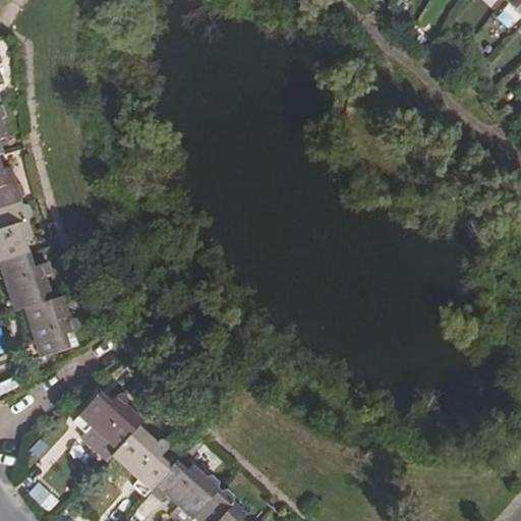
[(520,0),(503,0),(502,1),(520,18),(520,0)]
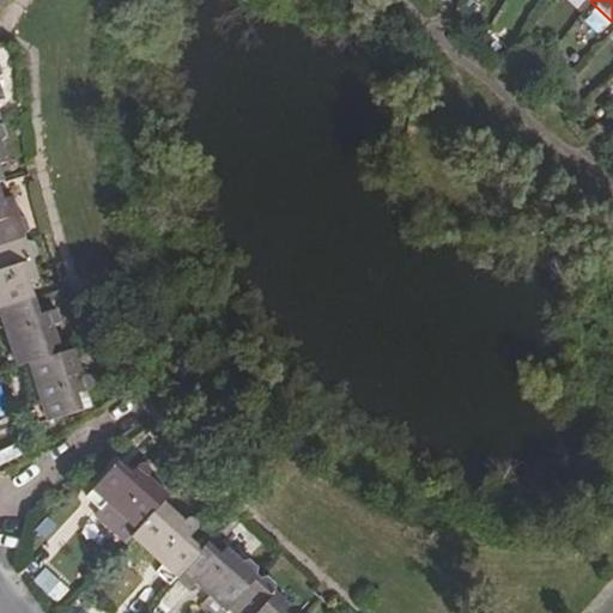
[(0,180),(0,243),(29,235),(26,230),(31,225),(28,214),(22,214),(16,193),(6,194),(0,180)]
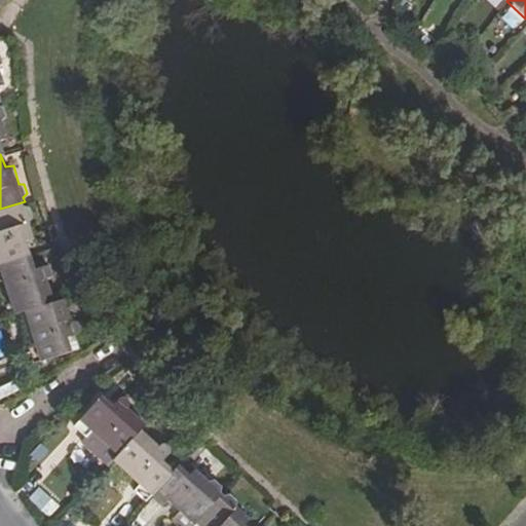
[(25,201),(0,209),(0,261),(31,252),(28,238),(34,235),(29,218),(32,213),(30,207),(26,204),(25,201)]
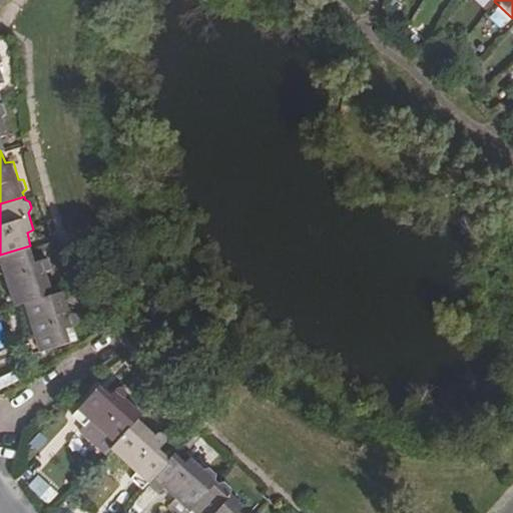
[(30,245),(0,254),(0,271),(9,270),(19,304),(28,301),(55,293),(49,270),(50,269),(52,265),(51,260),(48,258),(44,255),(34,259),(30,245)]
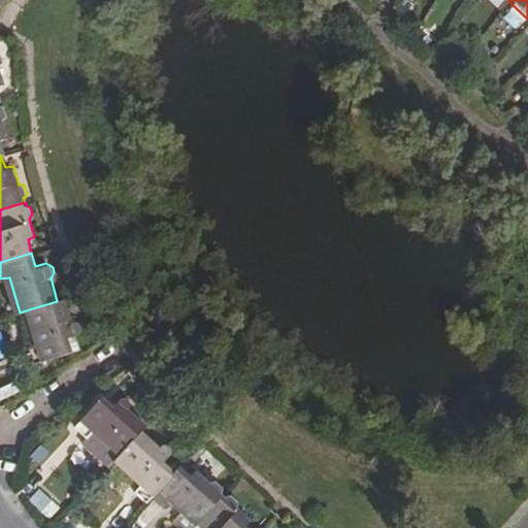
[(57,301),(29,309),(40,344),(31,348),(34,362),(73,349),(71,337),(77,335),(80,332),(81,328),(81,326),(77,321),(72,320),(66,298),(57,301)]
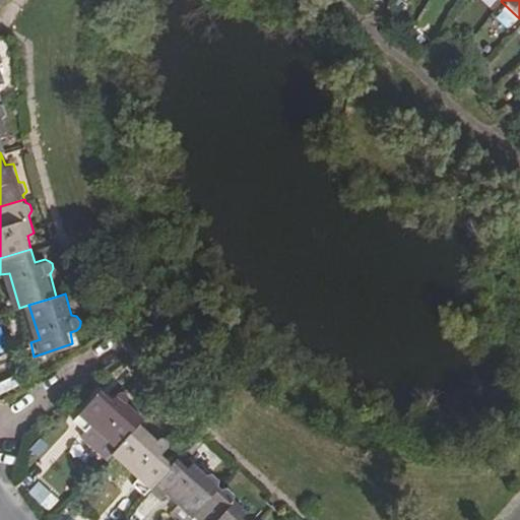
[(119,445),(139,423),(144,416),(127,400),(127,399),(127,394),(124,391),(120,390),(116,391),(110,398),(100,391),(75,418),(86,429),(91,423),(119,445)]
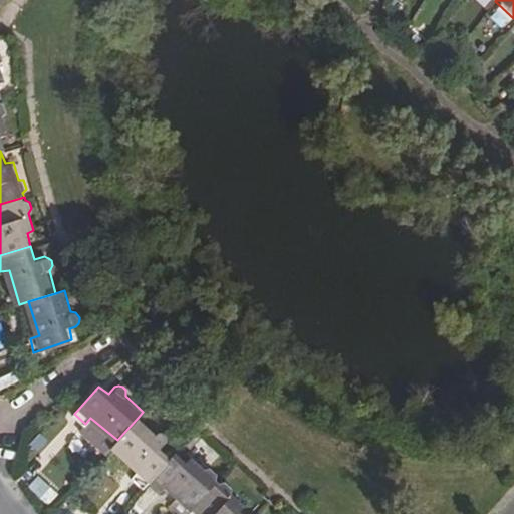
[(116,441),(112,446),(139,469),(131,477),(143,488),(147,483),(169,459),(159,449),(165,442),(165,441),(165,437),(163,434),(158,432),(154,433),(138,418),(117,440),(116,441)]
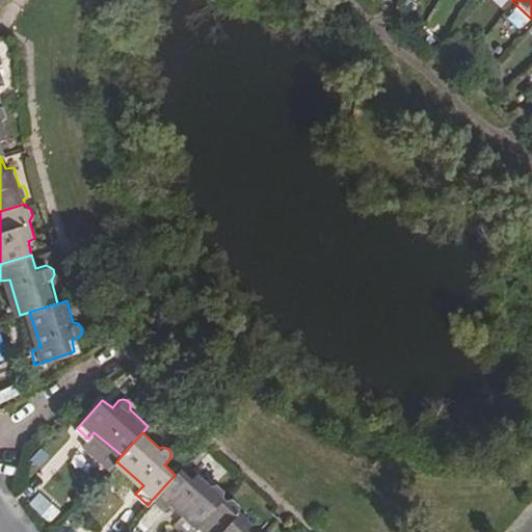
[(175,475),(152,500),(163,510),(170,504),(198,527),(223,499),(221,496),(221,490),(216,484),(210,486),(195,474),(189,480),(179,470),(175,475)]
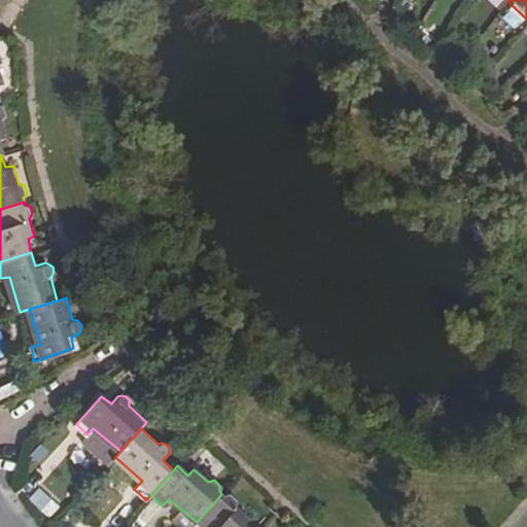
[(37,489),(26,500),(46,520),(57,508),(37,489)]
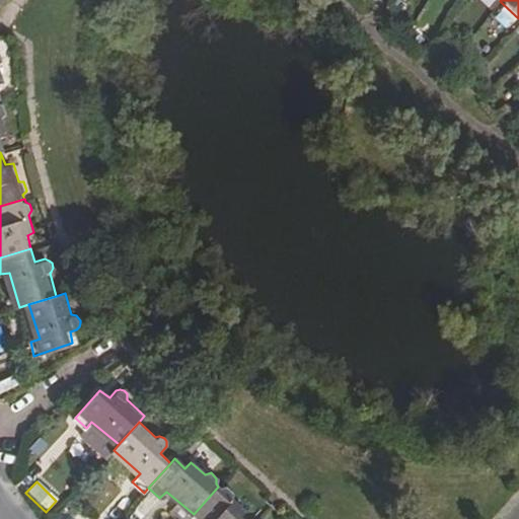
[(218,487),(194,514),(199,518),(240,518),(239,518),(245,510),(232,499),(233,493),(227,488),(221,489),(218,487)]
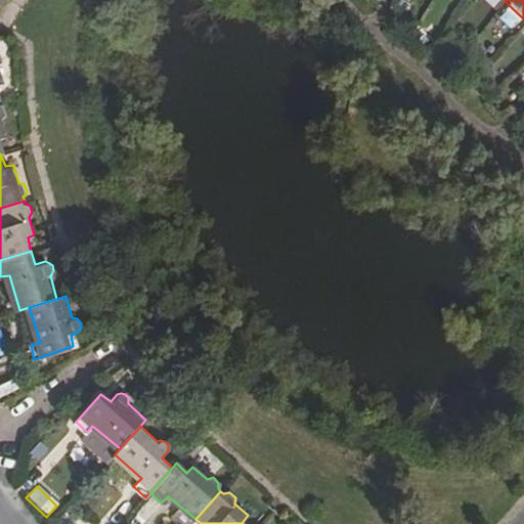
[(137,523),(144,523),(159,509),(148,500),(131,519),(137,523)]
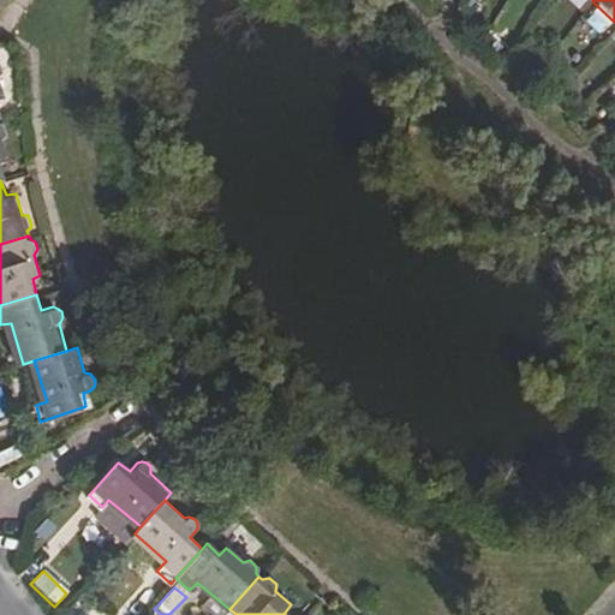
All buildings are outlined.
